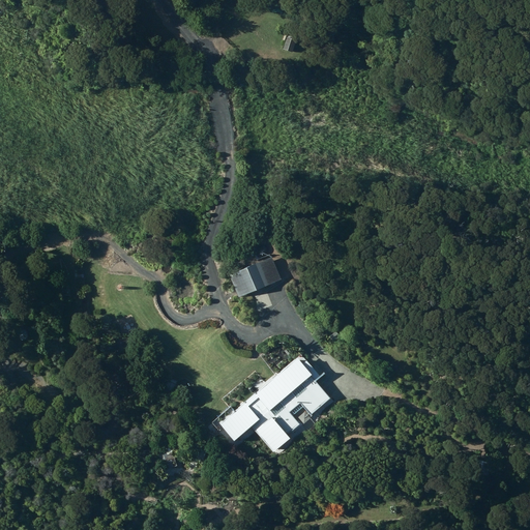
[(269,11),(289,12),(289,4),(269,3),(269,11)]
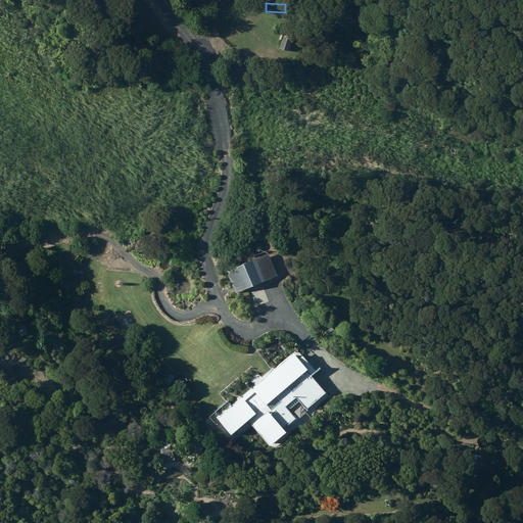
[(289,50),(292,39),(283,36),(279,48),(289,50)]
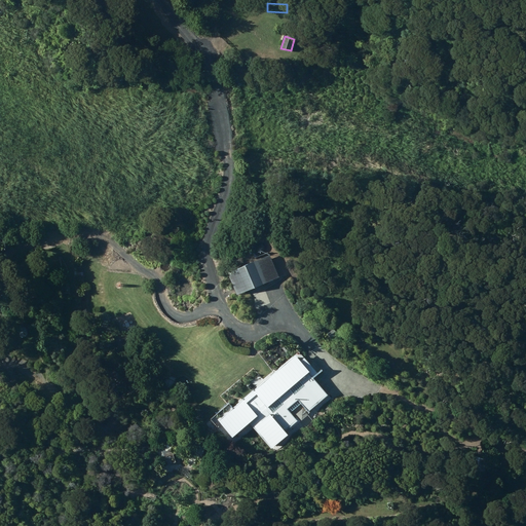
[(278,277),(269,255),(227,272),(236,294),(278,277)]
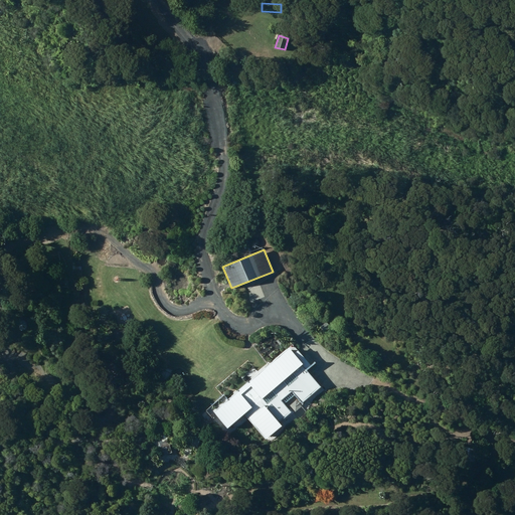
[(299,359),(288,347),(212,409),(227,427),(243,413),(266,440),(282,425),(280,422),(292,412),(282,399),(291,391),(301,403),(321,386),(307,368),(314,363),(306,353),(299,359)]
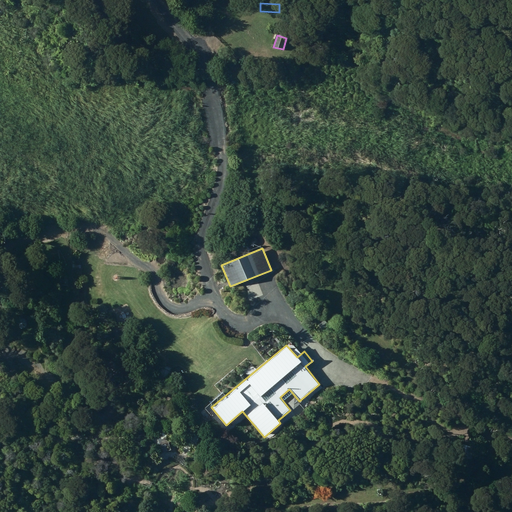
[(158,454),(171,449),(168,439),(154,444),(158,454)]
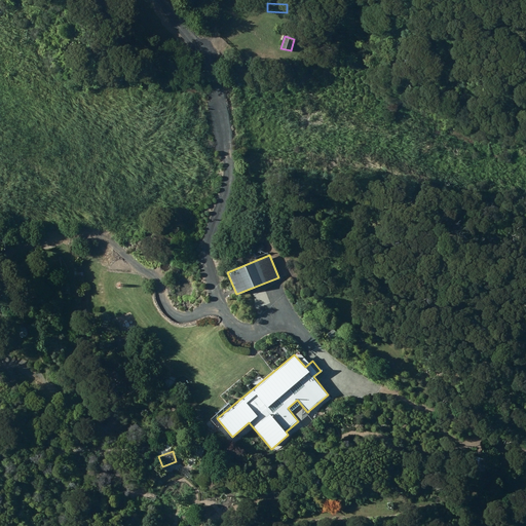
All buildings are outlined.
